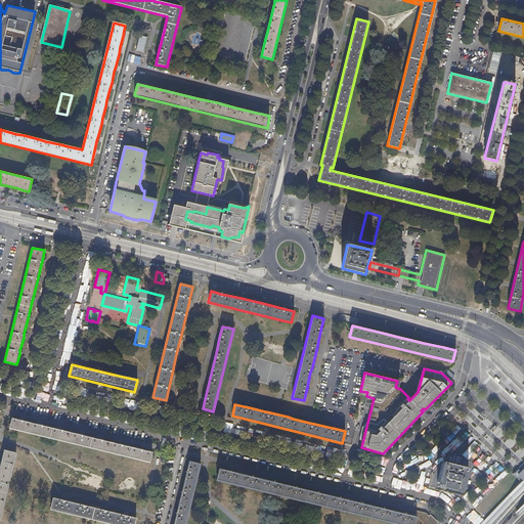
[(523,423),(511,411),(507,415),(523,431),(523,423)]
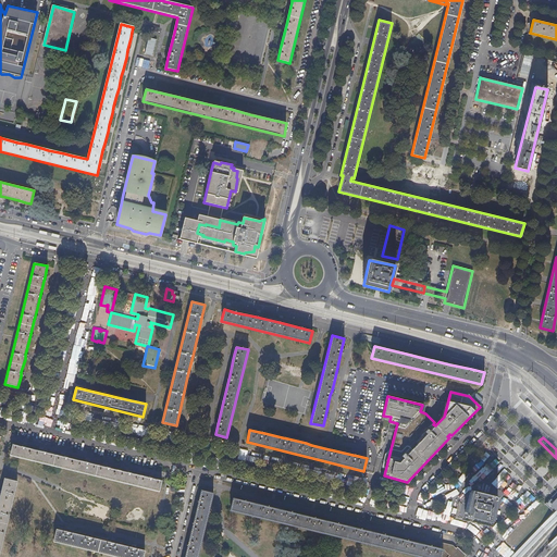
[(127,472),(111,468),(107,467),(89,462),(85,461),(69,458),(64,457),(47,453),(42,452),(26,447),(22,446),(13,444),(11,455),(159,491),(162,480),(152,478),(148,477),(132,473),(127,472)]
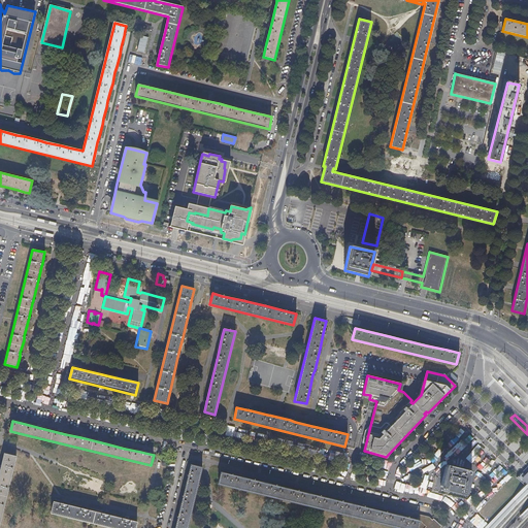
[(0,522),(17,456),(4,453),(2,463),(1,467),(0,470),(0,522)]
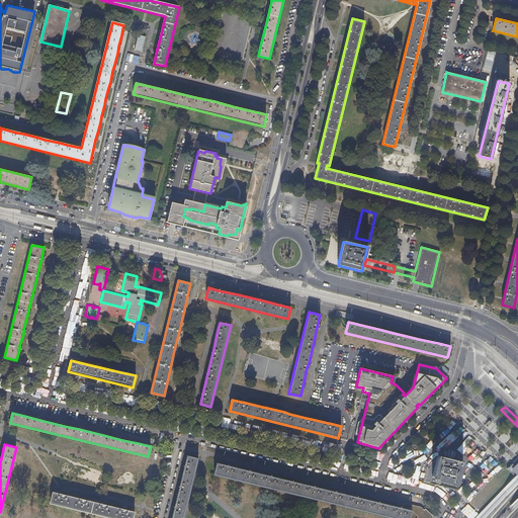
[(183,517),(198,458),(187,455),(185,464),(184,468),(180,485),(179,489),(175,505),(174,509),(171,517),(183,517)]
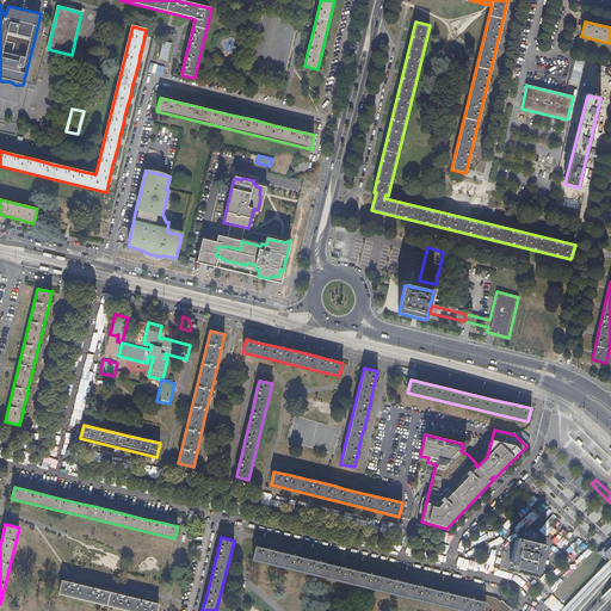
[(510,566),(538,573),(545,545),(517,538),(513,553),(510,566)]
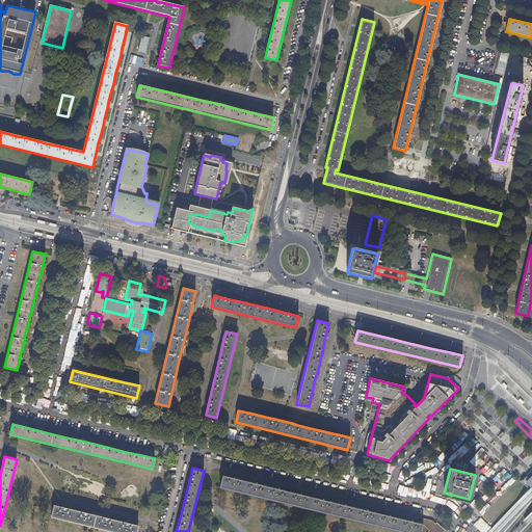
[(320,499),(303,495),(298,494),(281,489),(275,488),(259,484),(254,482),(237,479),(232,477),(222,475),(219,487),(403,531),(422,531),(425,525),(422,524),(415,522),(409,521),(392,516),(387,515),(370,511),(365,510),(347,505),(342,504),(325,500),(320,499)]
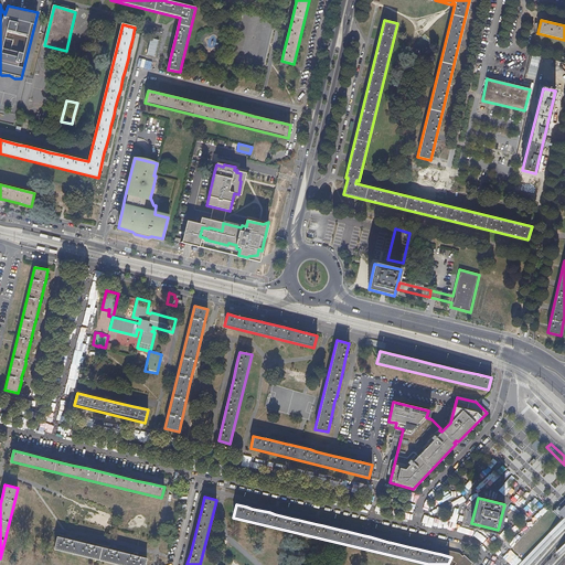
[(560,522),(548,533),(554,539),(564,526),(560,522)]
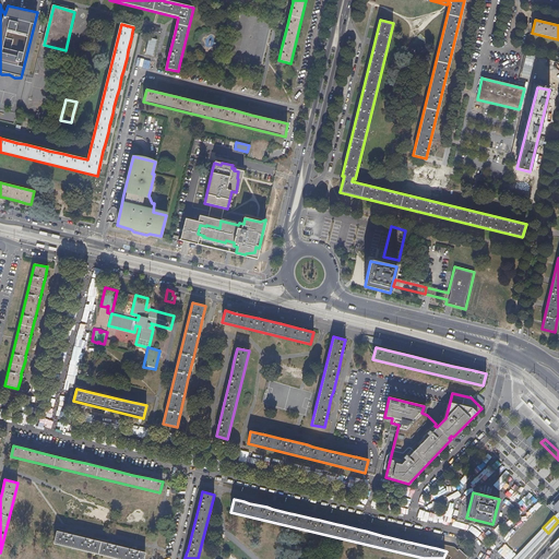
[(523,558),(548,533),(543,527),(518,555),(512,558),(523,558)]
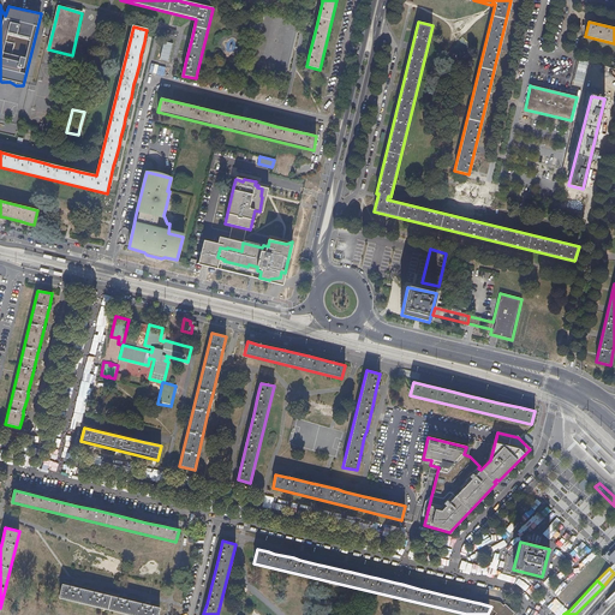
[(77,602),(87,603),(94,604),(106,607),(130,611),(149,614),(160,614),(162,602),(77,585),(64,583),(60,596),(70,597),(70,599),(77,602)]
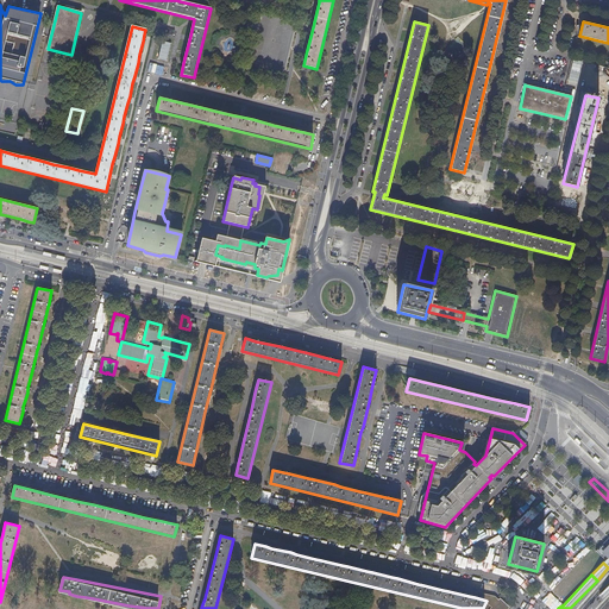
[(608,584),(598,596),(602,600),(608,591),(608,584)]
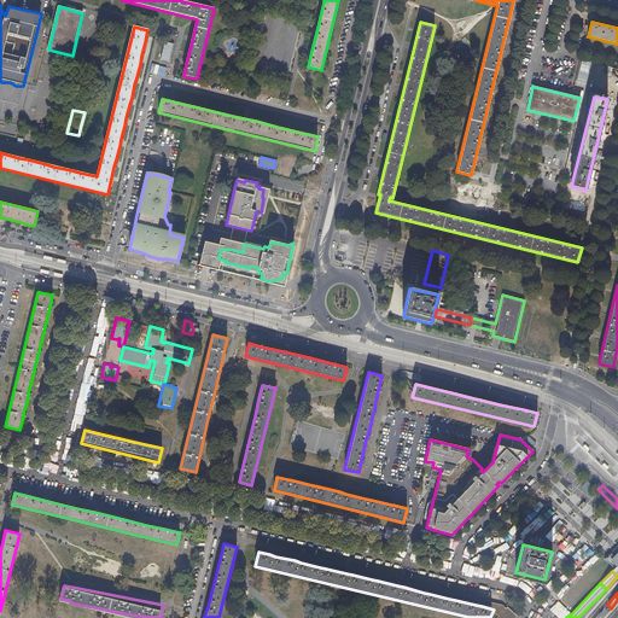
[(516,617),(517,616),(508,607),(506,608),(502,605),(490,602),(490,608),(494,610),(490,617),(516,617)]
